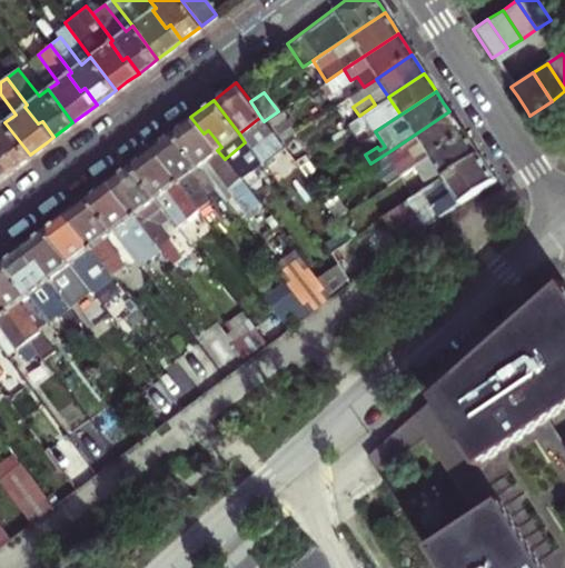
[(382,115),(375,105),(359,116),(365,126),(382,115)]
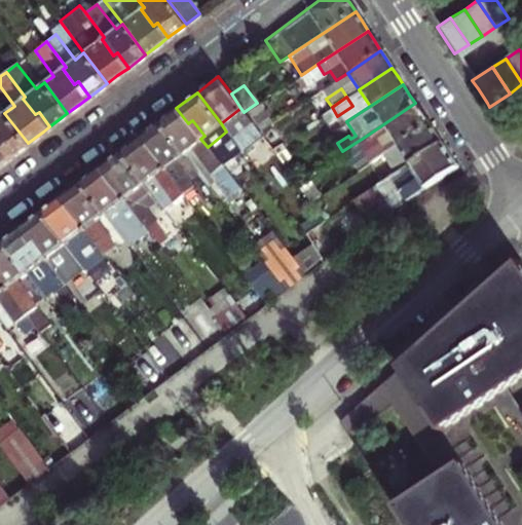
[(380,153),(427,122),(422,114),(415,103),(365,137),(377,155),(380,153)]
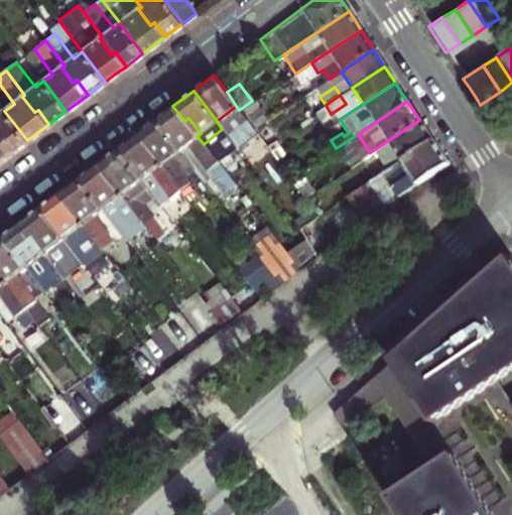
[(184,121),(172,106),(164,112),(154,120),(190,167),(199,178),(206,172),(219,189),(231,179),(217,161),(212,155),(204,144),(197,136),(201,133),(188,118),(184,121)]
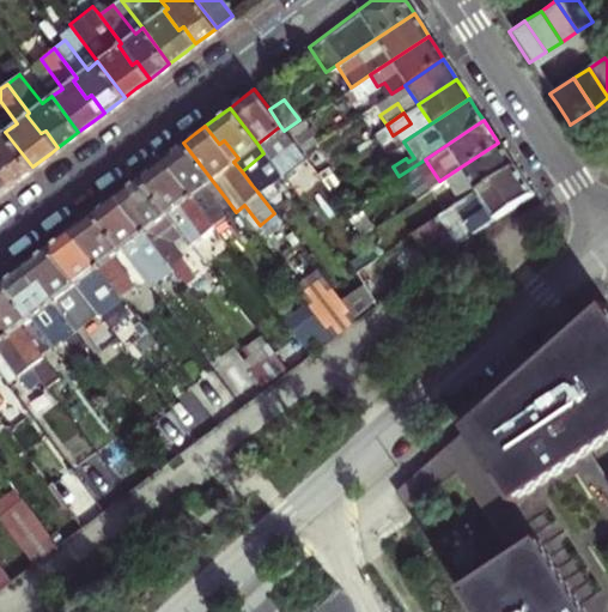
[(32,167),(5,132),(0,135),(0,165),(12,182),(25,171),(32,167)]
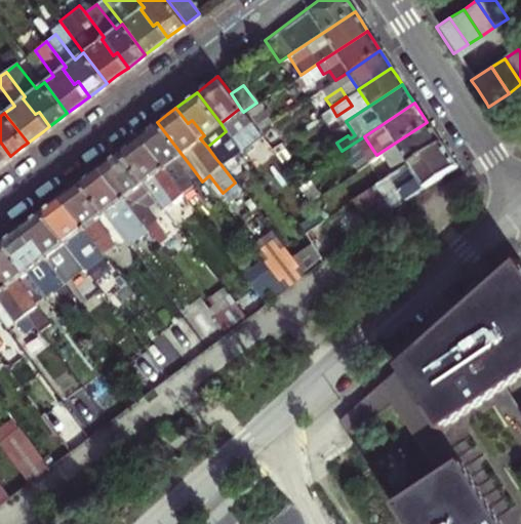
[(194,170),(157,122),(148,129),(136,137),(148,152),(152,150),(164,166),(161,168),(177,190),(189,180),(186,176),(194,170)]
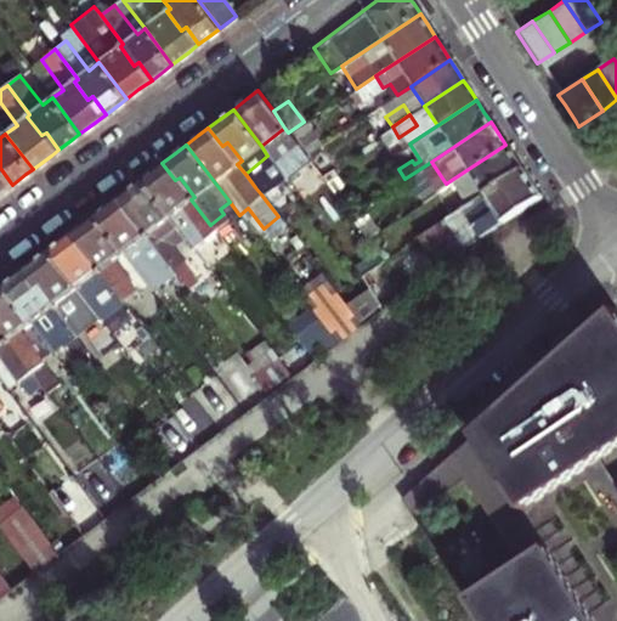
[(464,203),(520,167),(513,156),(505,145),(449,181),(464,203)]
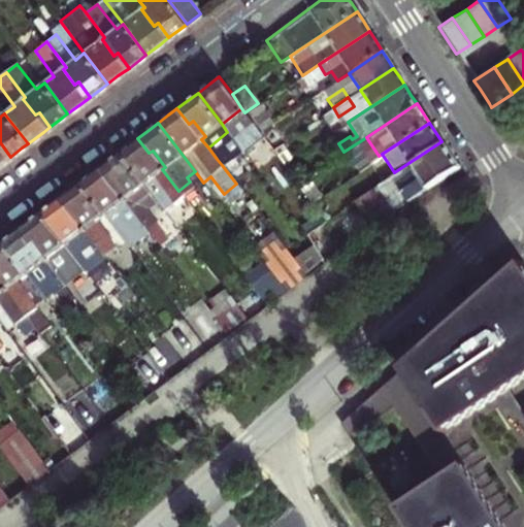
[(257,129),(243,138),(249,144),(261,136),(257,129)]
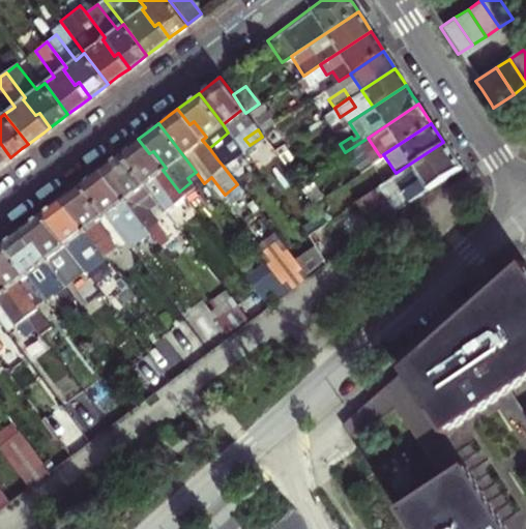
[(149,153),(138,139),(128,146),(118,153),(143,185),(162,210),(172,203),(187,223),(196,217),(179,196),(182,194),(179,192),(163,170),(166,168),(153,151),(149,153)]
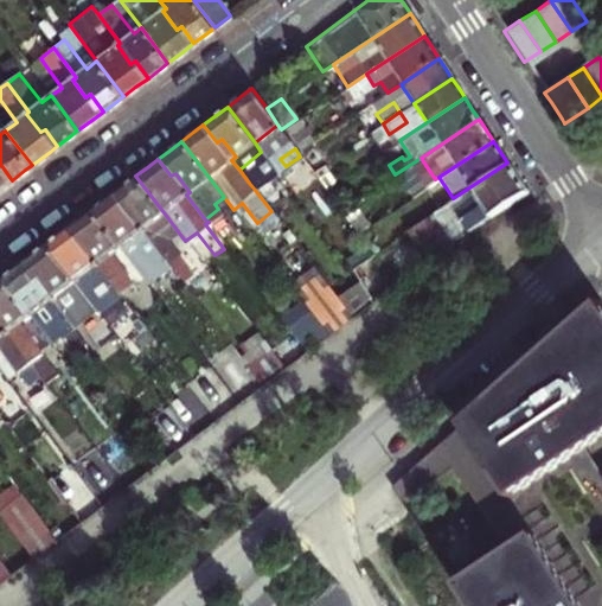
[(453,198),(410,228),(427,254),(456,235),(449,223),(443,228),(440,222),(455,212),(466,228),(525,189),(517,177),(507,163),(453,198)]
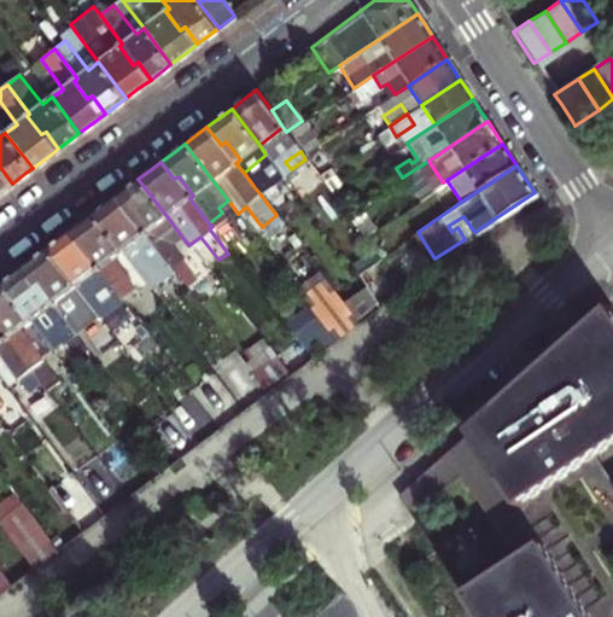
[(0,192),(5,190),(12,184),(0,167),(0,192)]
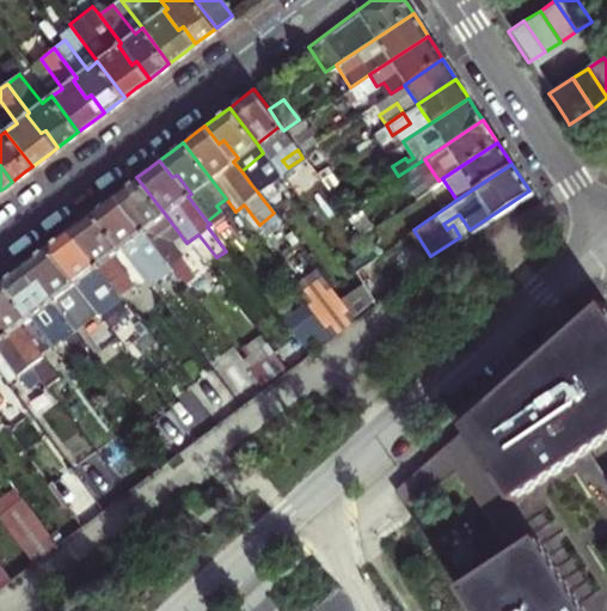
[(263,175),(251,184),(257,191),(269,182),(263,175)]
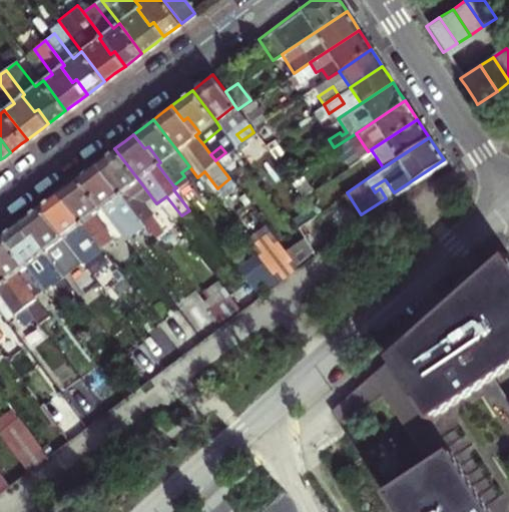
[(138,179),(114,148),(104,156),(93,164),(105,179),(110,175),(122,190),(119,192),(141,222),(145,227),(156,219),(130,185),(138,179)]
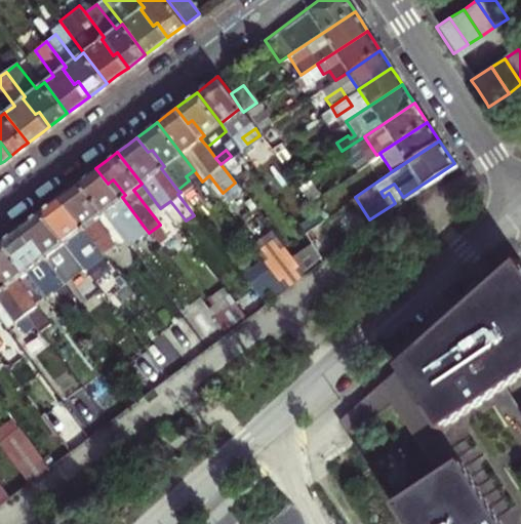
[(108,184),(95,168),(87,174),(78,182),(117,233),(125,243),(145,228),(122,197),(125,195),(113,179),(108,184)]
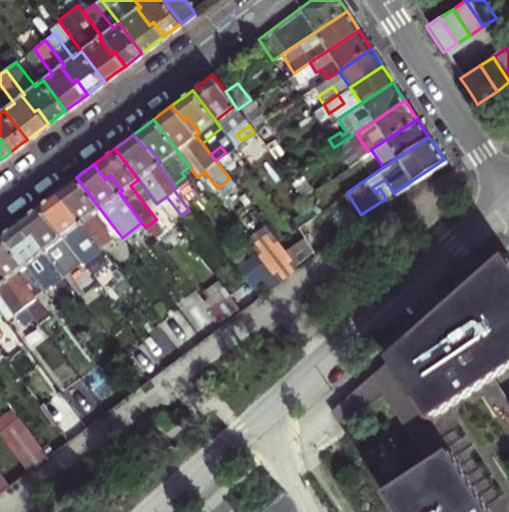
[(297,172),(288,178),(301,196),(309,190),(297,172)]
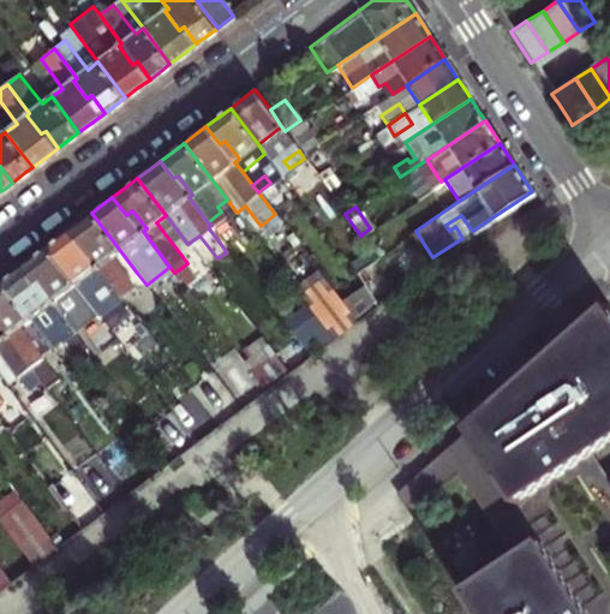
[(137,273),(91,213),(78,222),(65,232),(79,251),(84,246),(99,266),(96,267),(111,285),(113,284),(117,288),(137,273)]
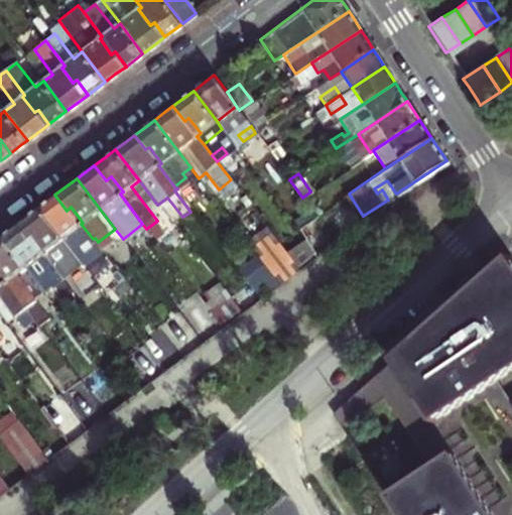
[(67,211),(54,195),(47,201),(38,208),(80,261),(81,262),(100,248),(93,239),(81,224),(83,223),(71,207),(67,211)]
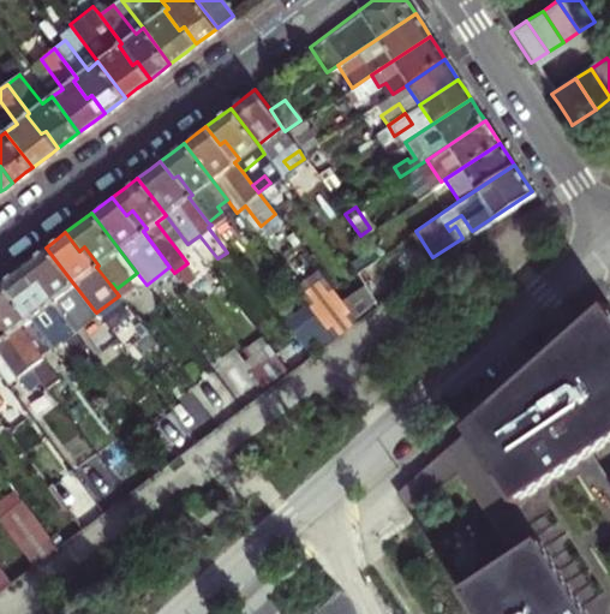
[(72,329),(95,311),(46,248),(34,256),(21,267),(34,285),(40,281),(54,299),(51,302),(72,329)]
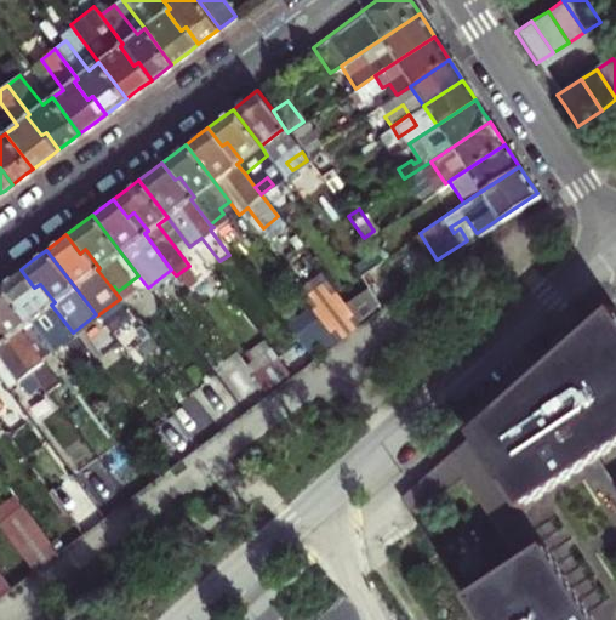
[(34,288),(21,269),(12,276),(1,284),(46,345),(50,348),(60,341),(61,342),(74,334),(73,333),(51,305),(55,302),(40,284),(34,288)]
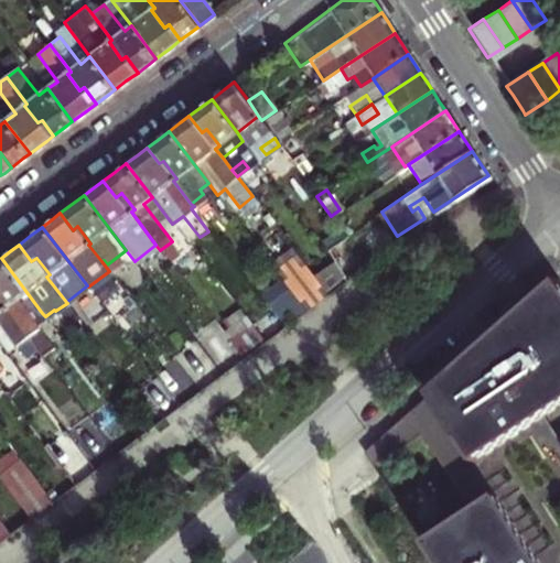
[(278,274),(302,306),(323,290),(315,280),(291,249),(270,266),(278,274)]
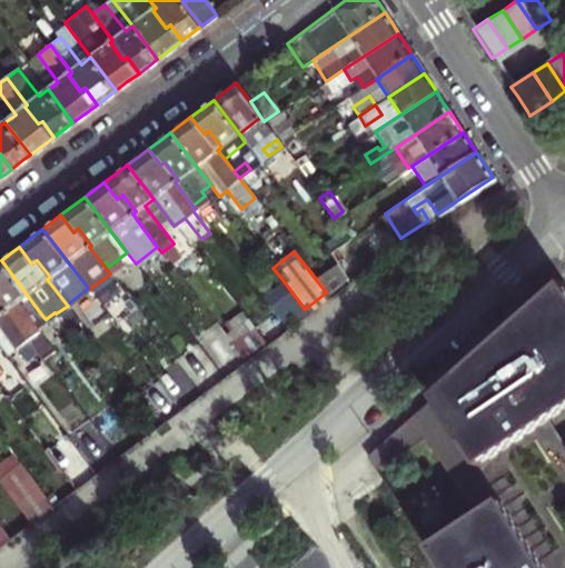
[(33,324),(42,316),(1,260),(0,261),(0,297),(8,308),(6,310),(27,338),(52,370),(62,362),(33,324)]
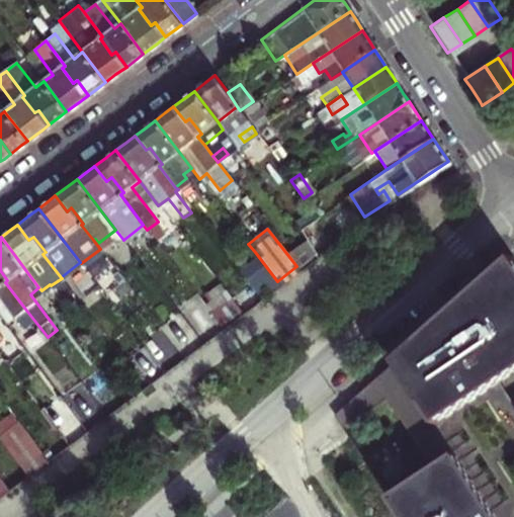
[(289,257),(296,266),(311,256),(310,254),(306,246),(289,257)]
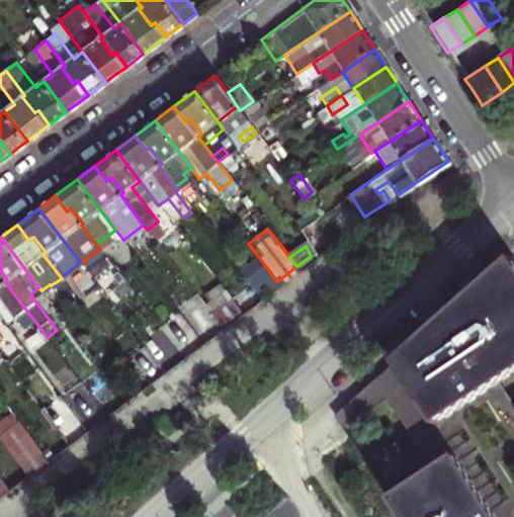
[(236,266),(258,295),(277,281),(255,252),(236,266)]
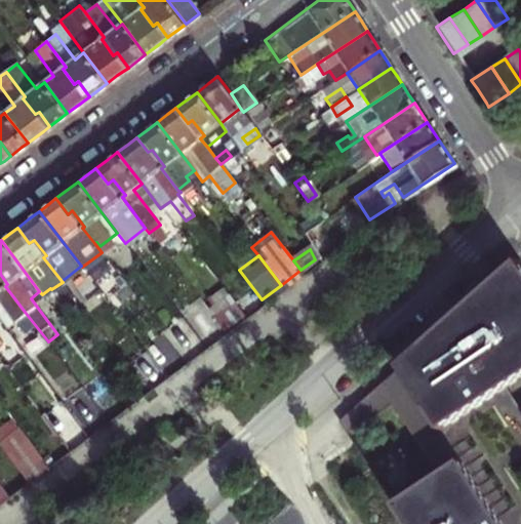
[(520,373),(520,267),(517,260),(337,419),(346,432),(390,403),(436,474),(392,502),(405,523),(520,523),(520,410),(505,386),(520,373)]
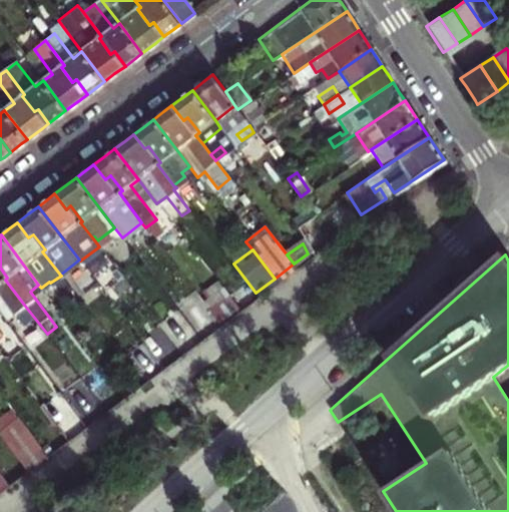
[(0,314),(4,319),(24,305),(5,280),(7,278),(0,268),(0,314)]
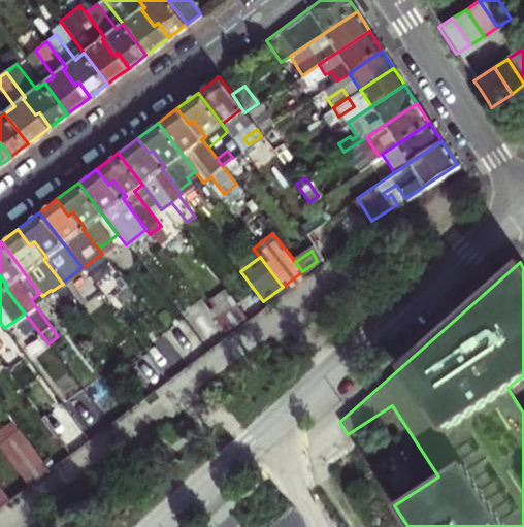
[(0,446),(26,481),(46,465),(9,418),(0,425),(0,446)]
